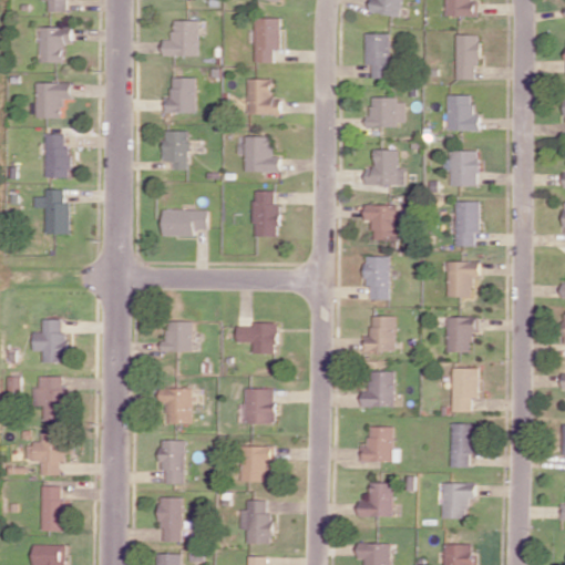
[(50,12),(71,13),(71,0),(41,0),(42,1),(50,1),(50,12)]
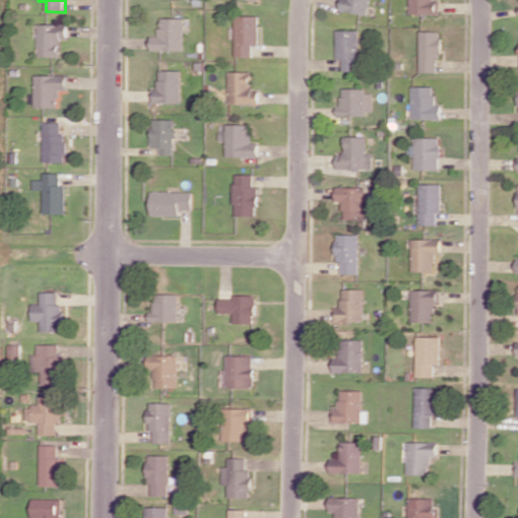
[(339,0),(337,11),(366,17),(368,0),(339,0)]
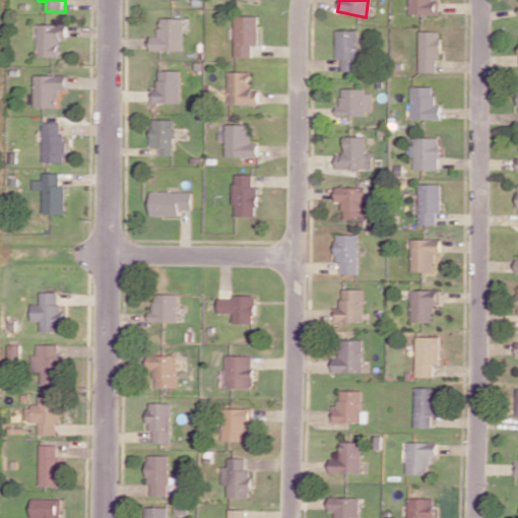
[(407,0),(407,15),(438,16),(438,2),(431,1),(430,0),(407,0)]
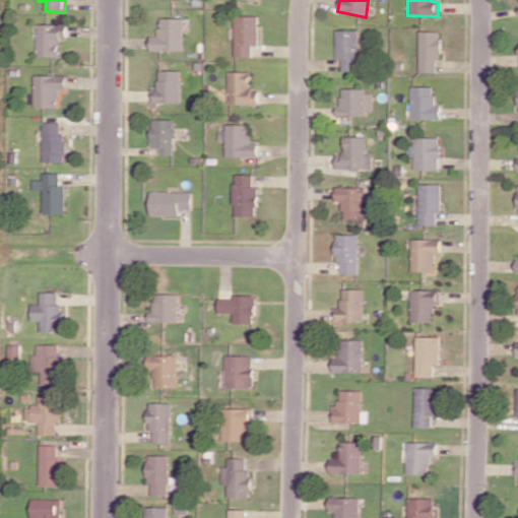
[(233,58),(250,58),(250,46),(257,46),(257,17),(234,17),(233,58)]
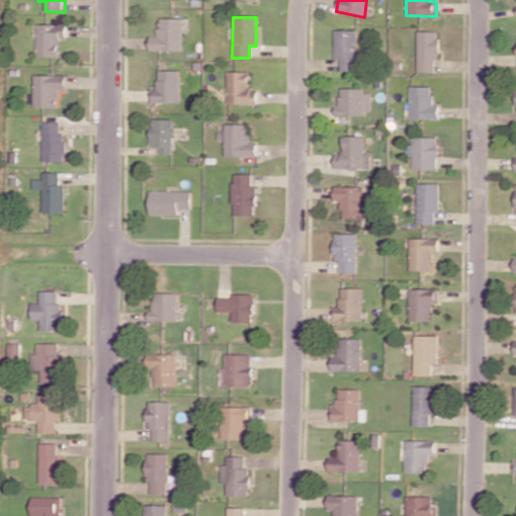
[(181,53),(182,20),(159,19),(159,37),(150,37),(150,52),(181,53)]
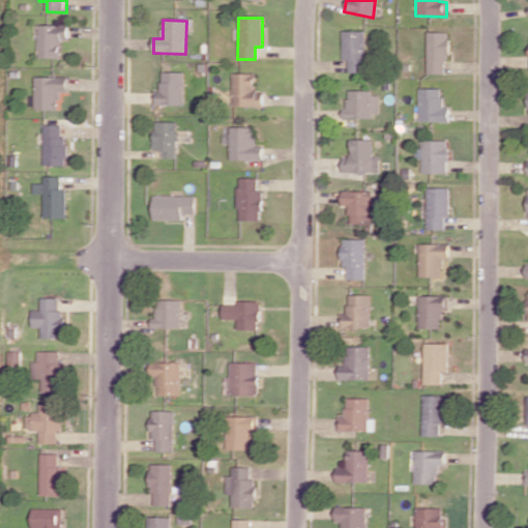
[(61,42),(68,42),(68,27),(38,26),(38,59),(61,59),(61,42)]
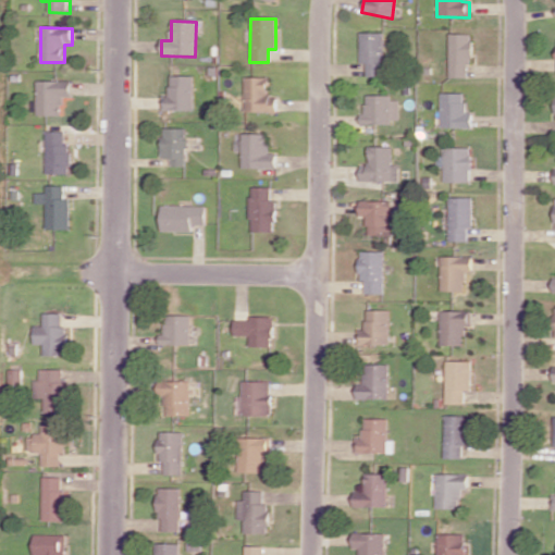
[(382,35),(358,34),(357,65),(364,65),(364,77),(381,78),(382,35)]
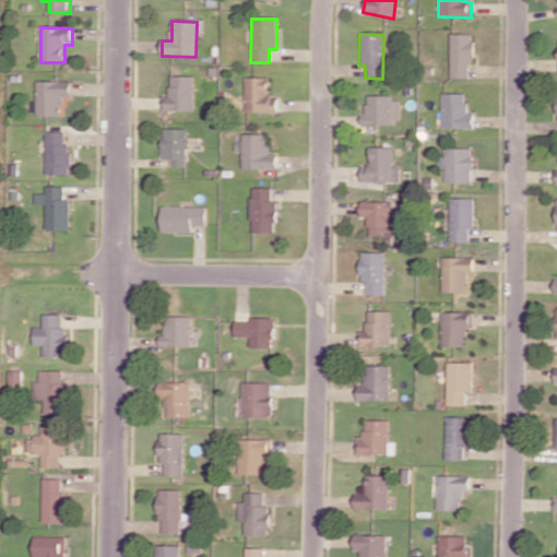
[(449,80),(470,80),(471,35),(449,35),(449,80)]
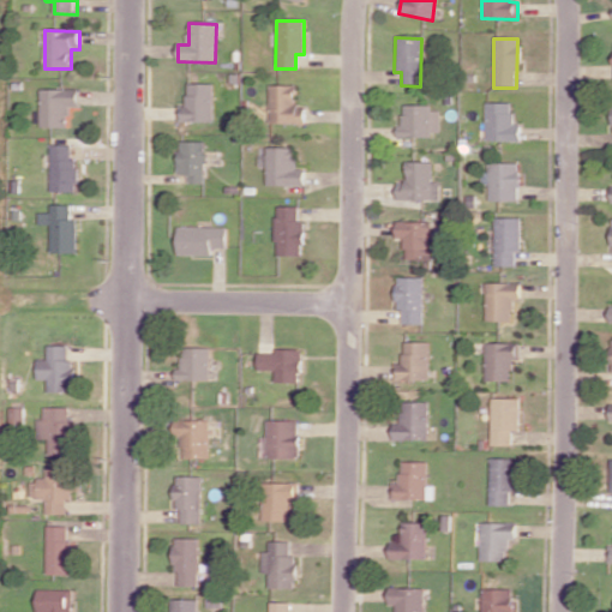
[(213,85),(186,85),(186,106),(180,106),(179,124),(213,124),(213,85)]
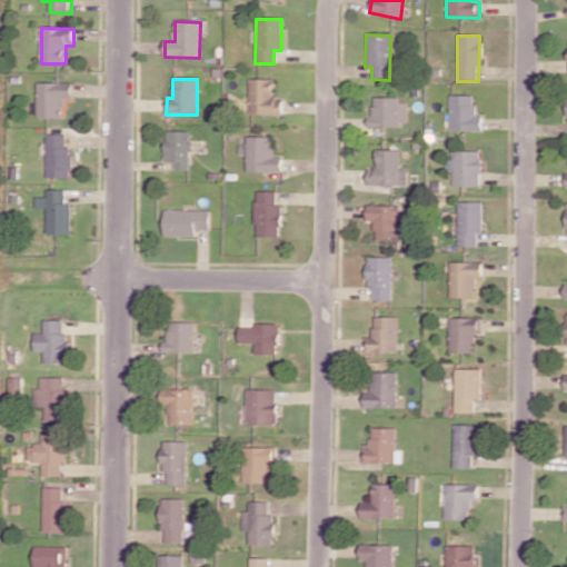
[(272,80),(248,80),(248,116),(280,116),(280,99),(271,99),(272,80)]
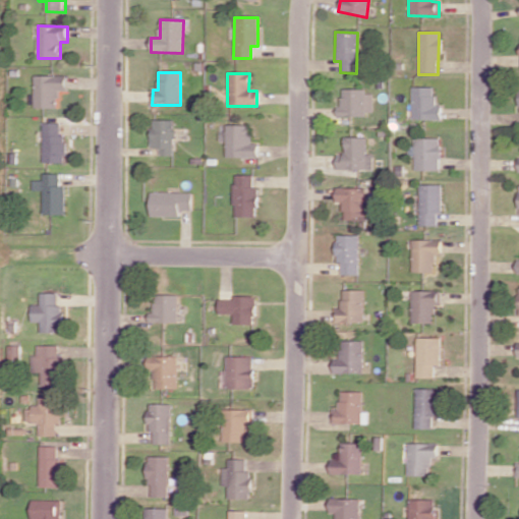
[(67,77),(35,76),(35,109),(58,110),(58,93),(66,93),(67,77)]
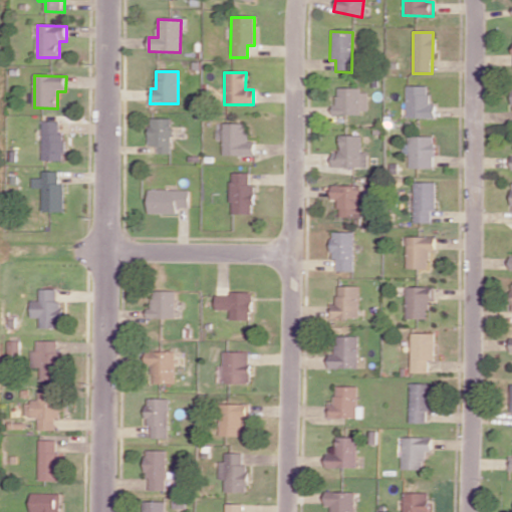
[(405,118),(434,119),(434,105),(427,105),(428,87),(405,87),(405,118)]
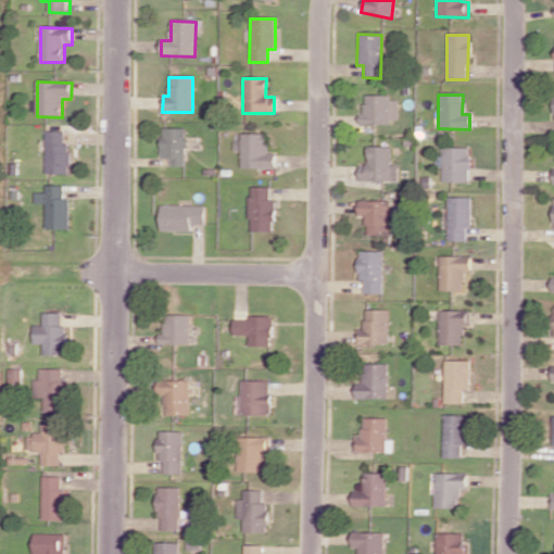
[(394,125),(395,98),(360,98),(360,124),(394,125)]
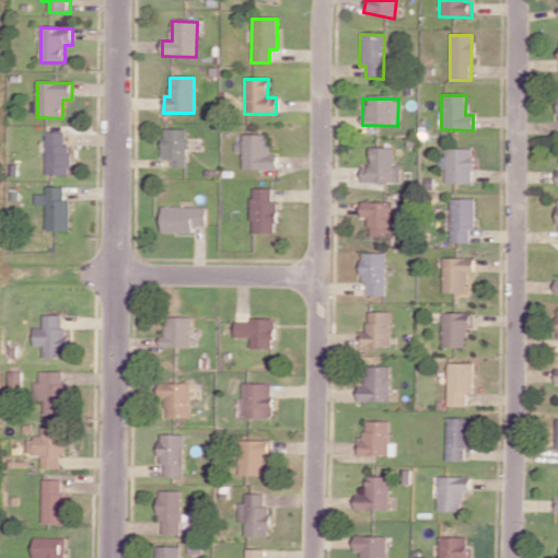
[(185,169),(185,130),(162,130),(161,160),(170,160),(170,169),(185,169)]
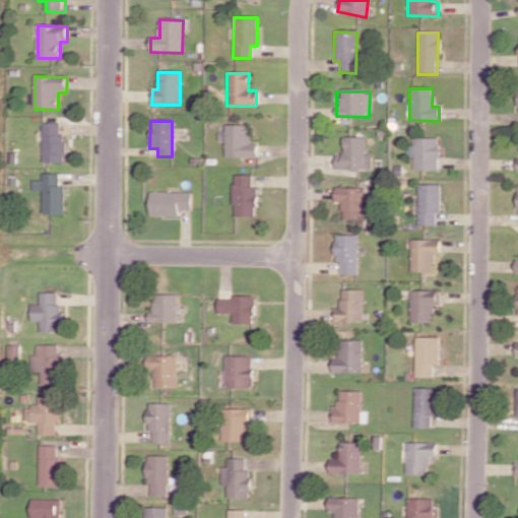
[(60,124),(43,124),(42,164),(65,164),(66,136),(60,136),(60,124)]
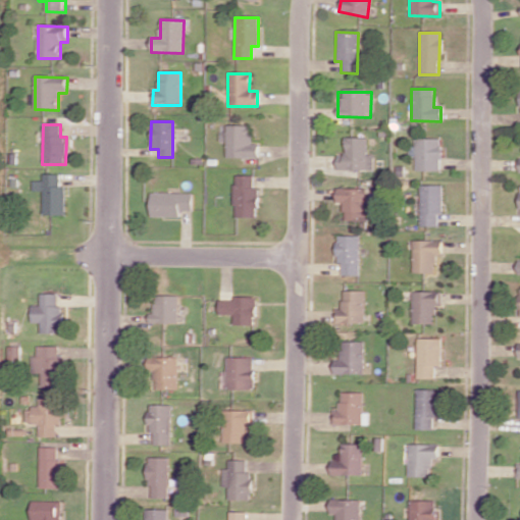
[(223,159),(256,159),(256,145),(248,145),(248,126),(224,126),(223,159)]
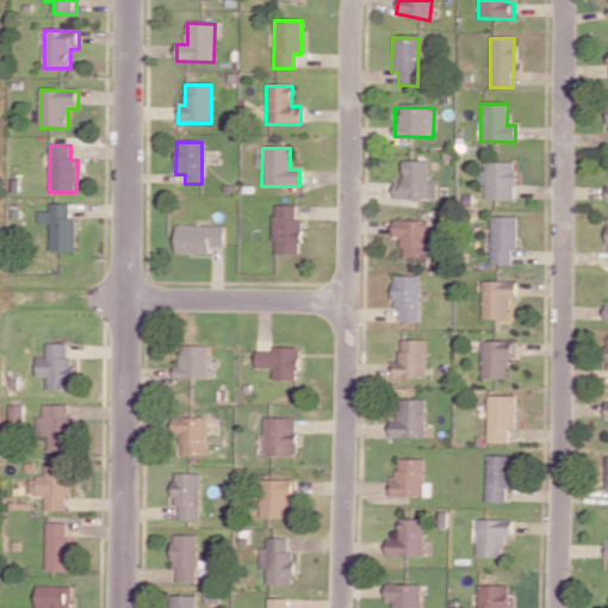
[(390,200),(433,200),(433,182),(425,182),(425,162),(399,162),(399,181),(390,181),(390,200)]
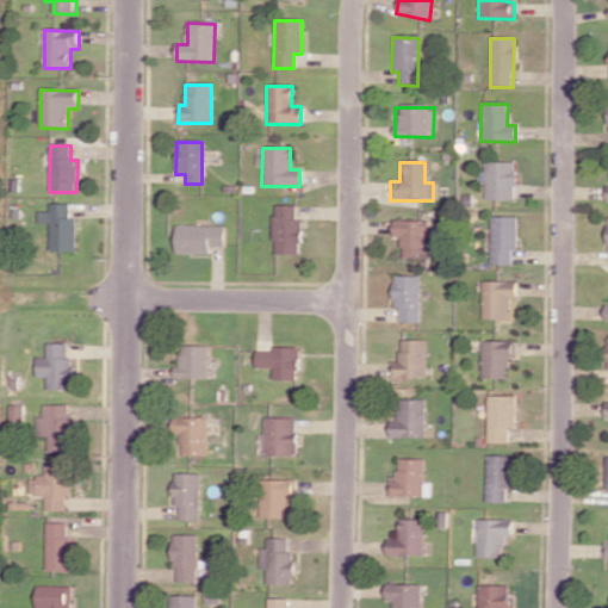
[(482,200),(513,202),(513,163),(483,163),(482,200)]
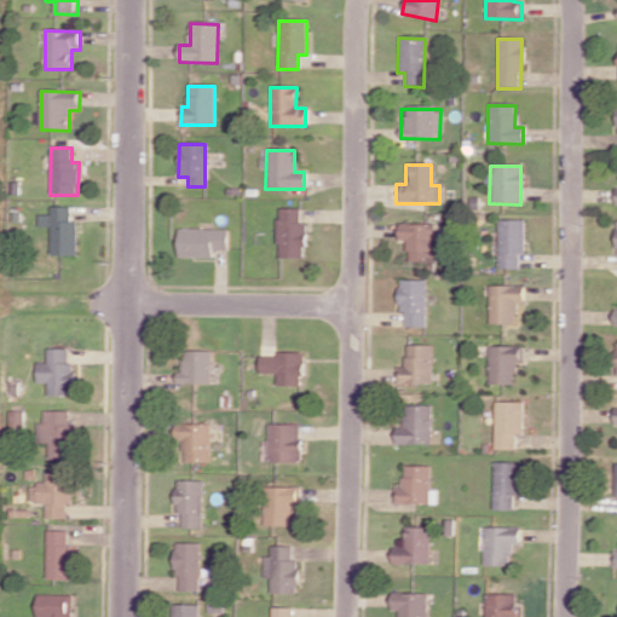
[(76,257),(78,223),(71,223),(71,208),(51,208),(51,215),(39,215),(39,228),(51,228),(51,257),(76,257)]
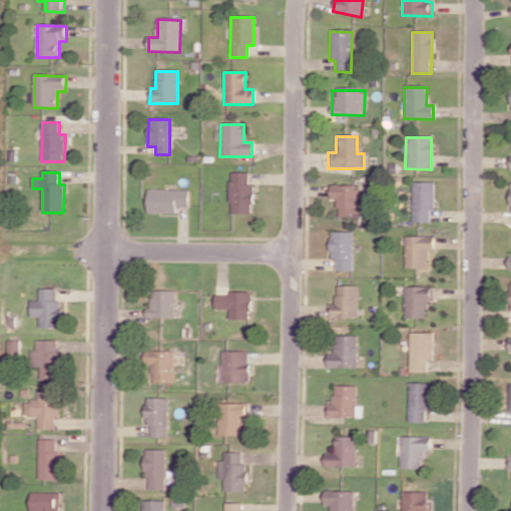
[(227,214),(250,215),(250,186),(246,186),(246,173),(228,173),(227,214)]
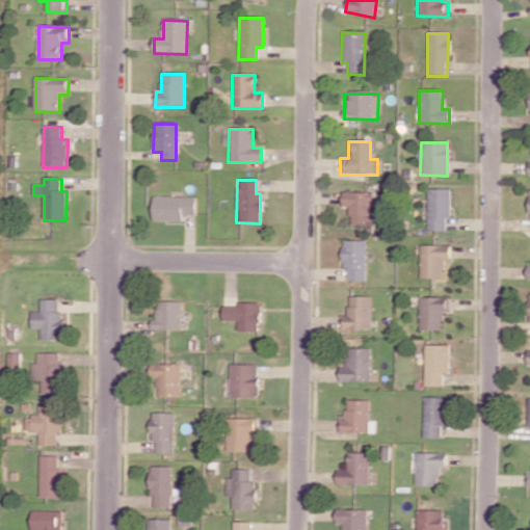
[(425,232),(443,232),(443,220),(448,220),(449,190),(426,189),(425,232)]
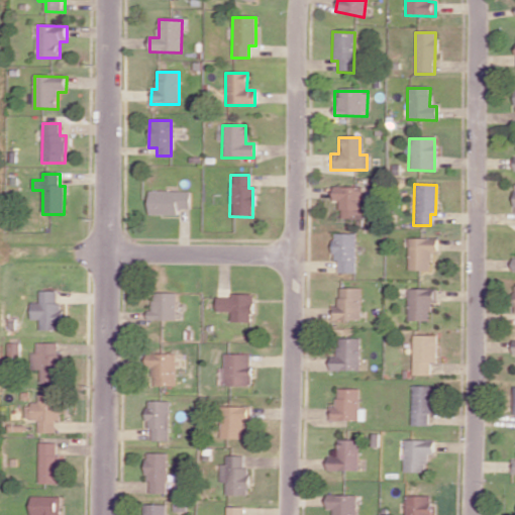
[(337,220),(358,219),(358,187),(329,188),(329,201),(336,201),(337,220)]
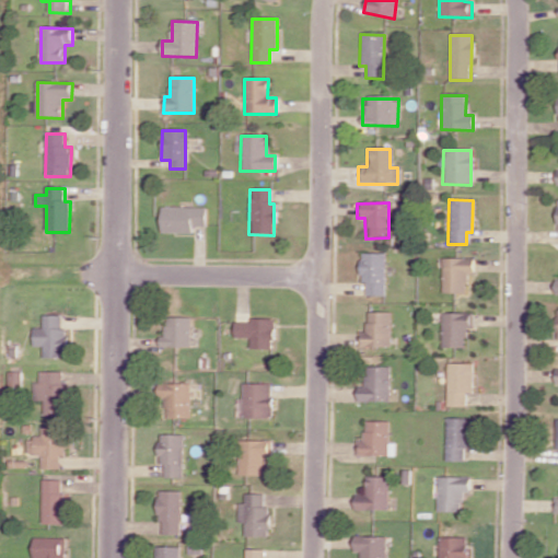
[(190,234),(190,228),(205,228),(205,209),(161,208),(160,234),(190,234)]
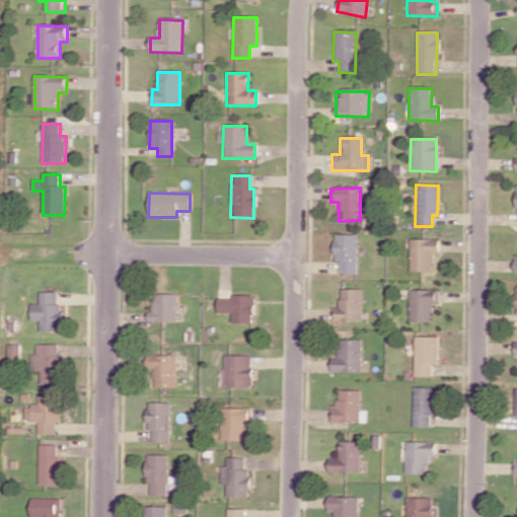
[(354,276),(355,235),(334,235),(333,275),(354,276)]
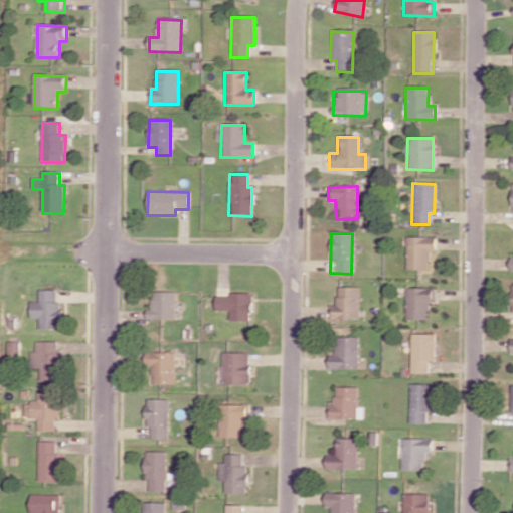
[(425,271),(425,252),(433,253),(434,238),(404,238),(403,270),(425,271)]
